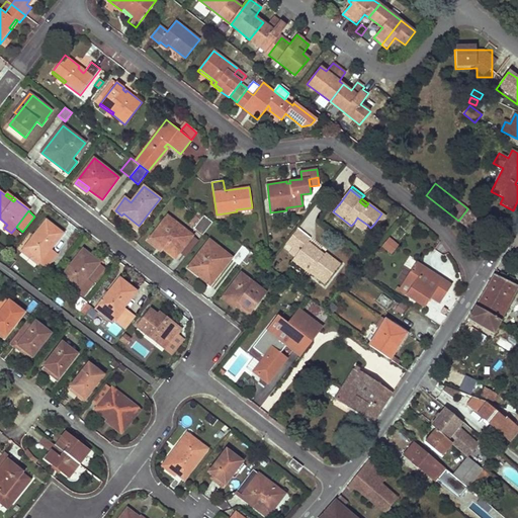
[(466,210),(458,221),(480,238),(484,233),(489,228),(466,210)]
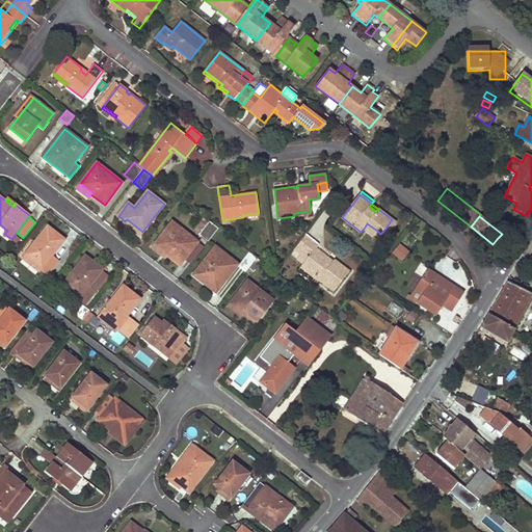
[(142,232),(127,219),(125,221),(124,223),(139,236),(142,232)]
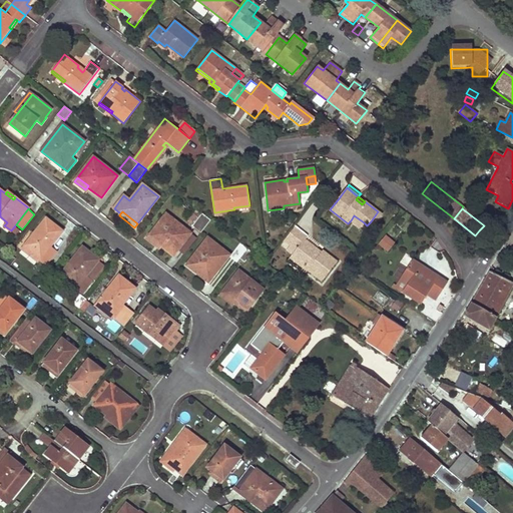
[(382,214),(378,211),(371,221),(375,224),(382,214)]
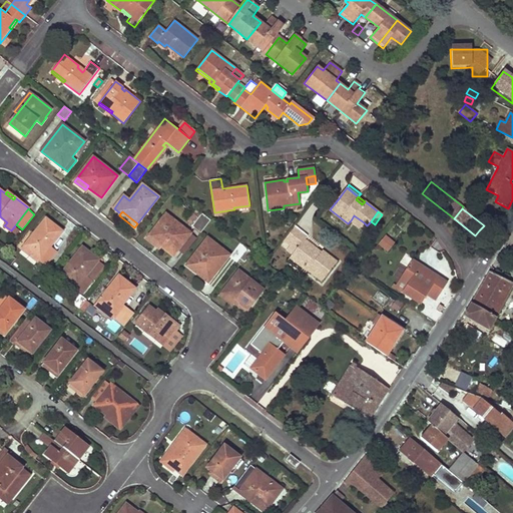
[(177,250),(190,233),(165,213),(150,234),(161,242),(160,244),(173,254),(177,250)]
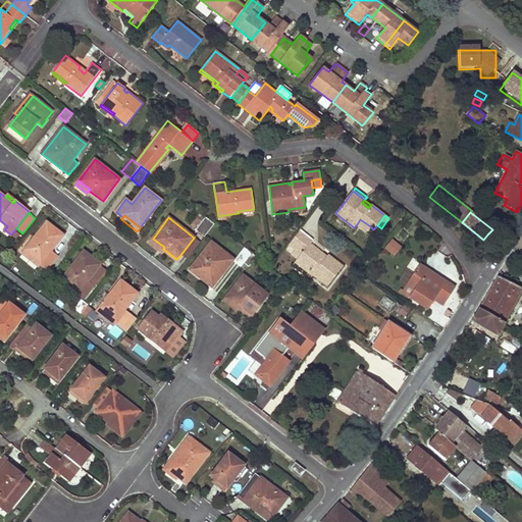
[(196,229),(205,237),(214,224),(205,217),(196,229)]
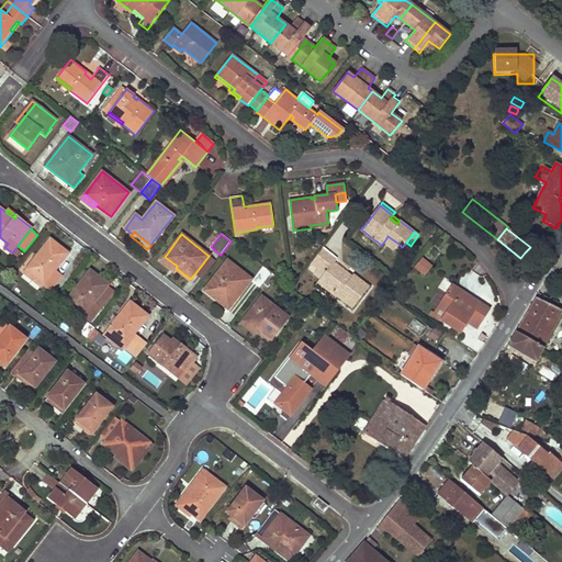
[(398,244),(388,236),(384,242),(395,249),(398,244)]
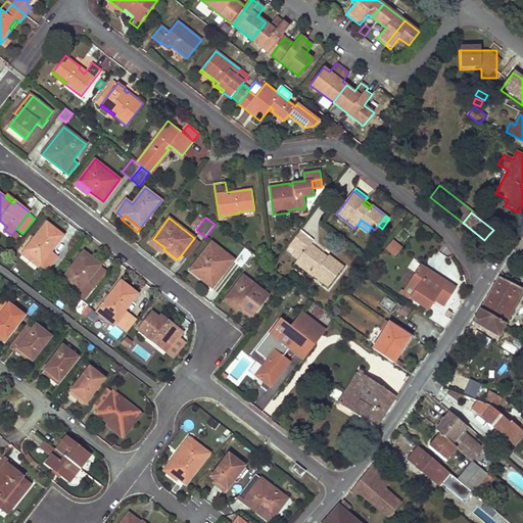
[(46,270),(47,269),(56,257),(50,252),(63,236),(47,223),(26,249),(42,263),(40,265),(46,270)]
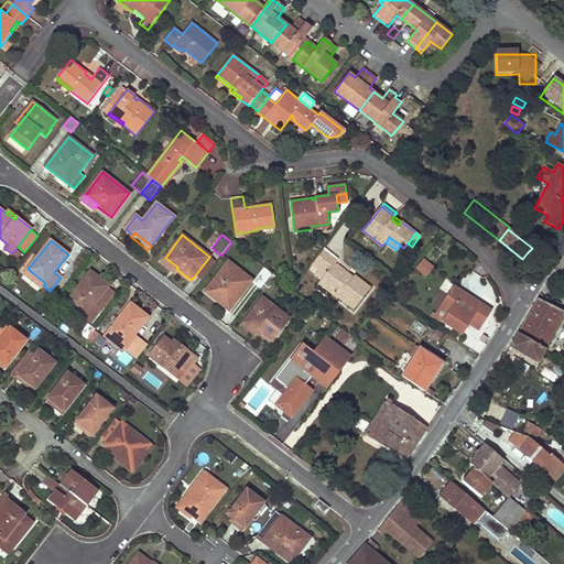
[(318,269),(329,252),(324,249),(313,264),(318,269)]
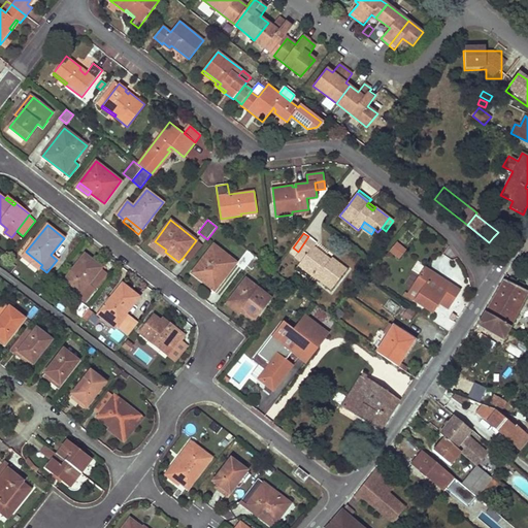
[(308,236),(298,252),(299,253),(296,257),(301,262),(299,264),(331,290),(347,269),(332,258),(330,261),(328,263),(325,260),(327,258),(312,248),(317,243),(308,236)]
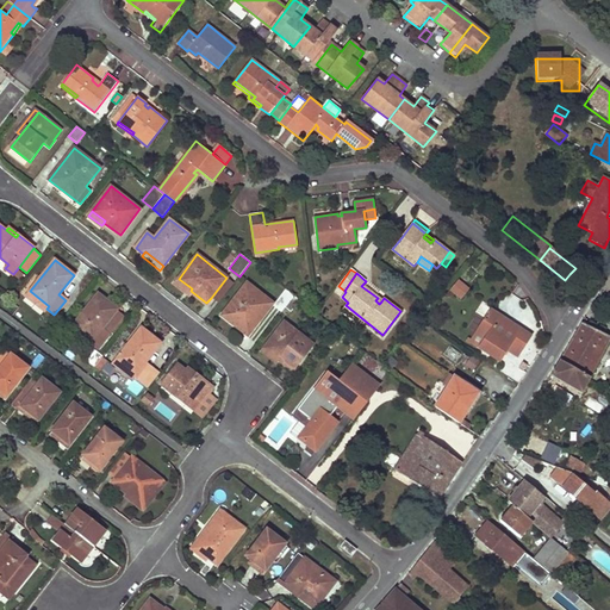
[(583,284),(570,274),(565,280),(578,290),(578,291),(583,284)]
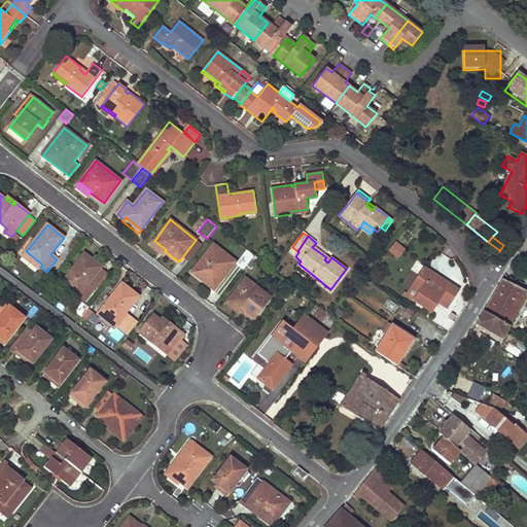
[(520,253),(526,255),(526,237),(518,252),(520,253)]
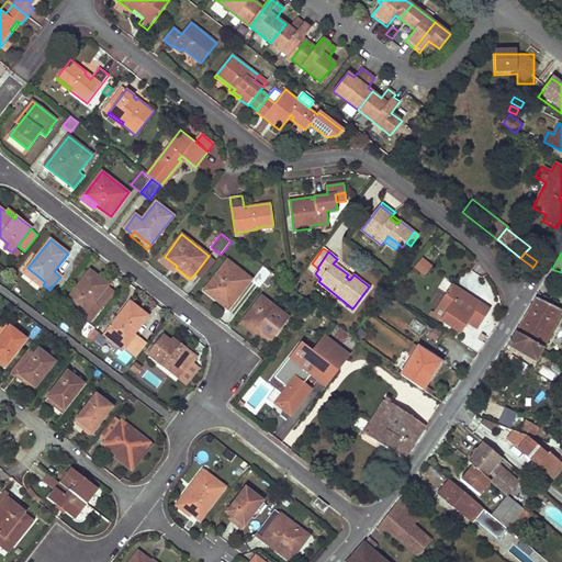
[(215,260),(209,256),(194,274),(201,279),(215,260)]
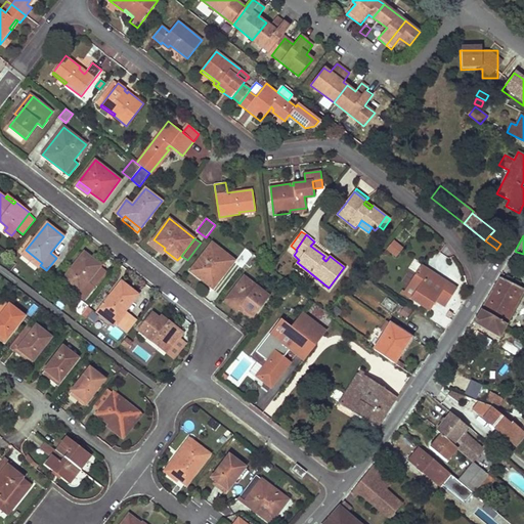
[(149,244),(162,252),(164,250),(165,248),(154,239),(149,244)]
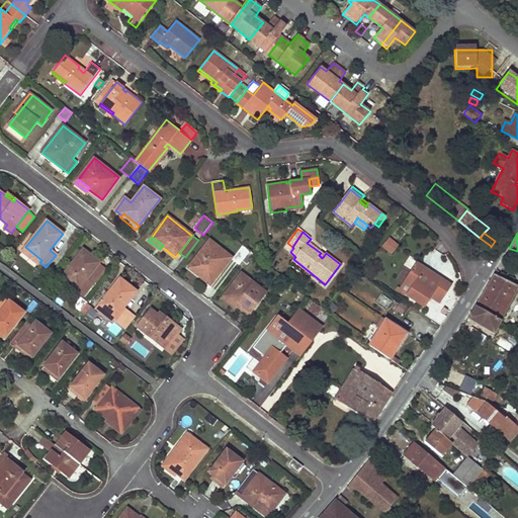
[(207,282),(217,271),(220,273),(232,257),(209,240),(188,268),(207,282)]
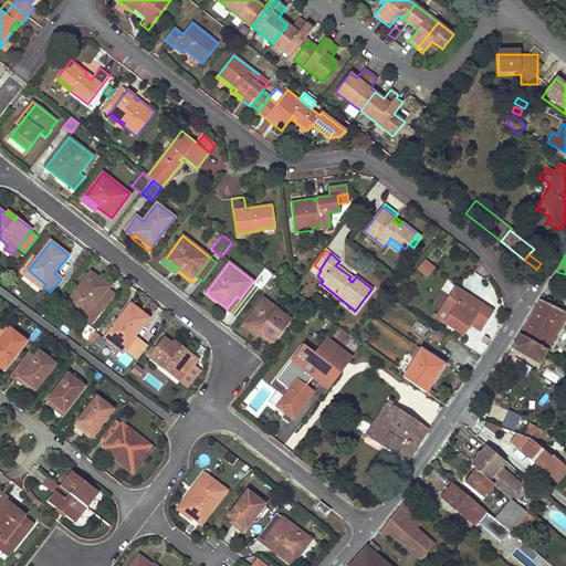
[(418,269),(448,292),(453,284),(427,262),(425,265),(422,263),(418,269)]
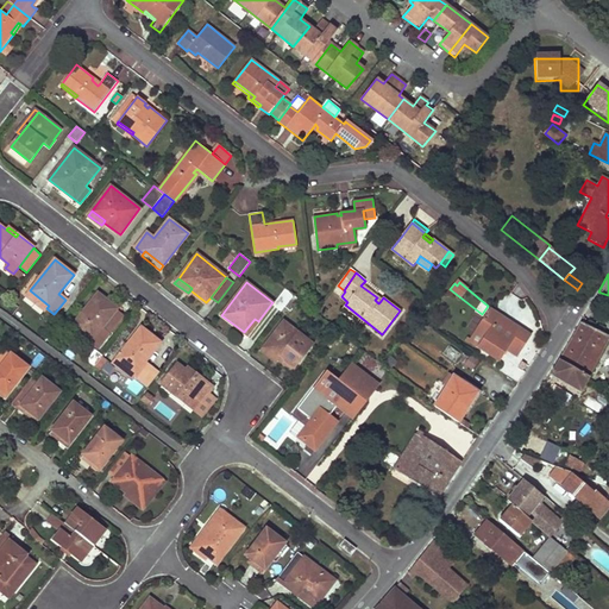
[(286,289),(272,305),(281,311),(284,306),(293,295),(286,289)]
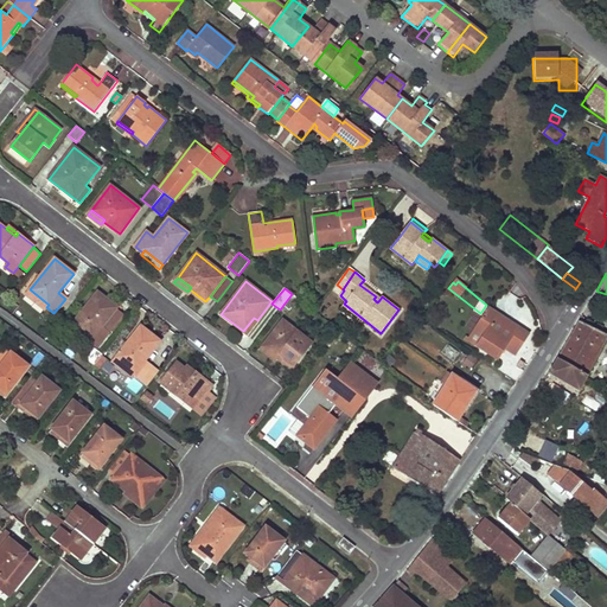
[(49,305),(30,289),(26,294),(44,308),(46,307),(49,305)]
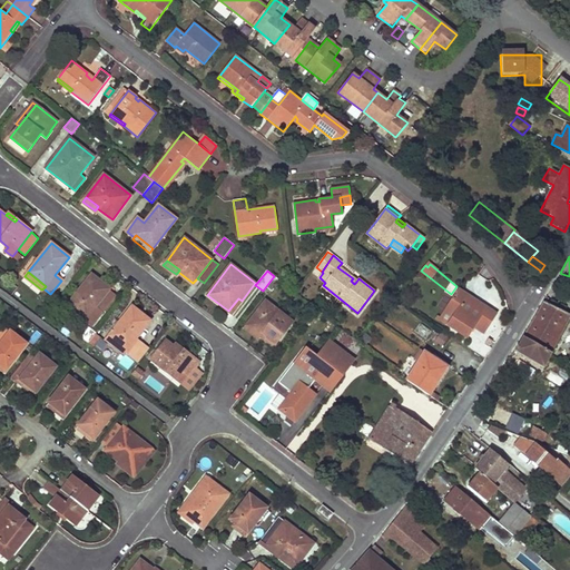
[(91,326),(102,312),(96,306),(109,290),(109,288),(91,275),(69,304),(86,317),(84,320),(91,326)]
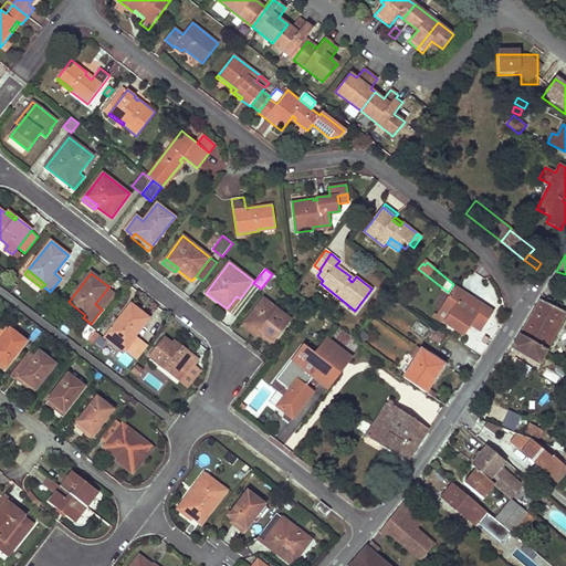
[(272,274),(264,284),(270,289),(278,279),(272,274)]
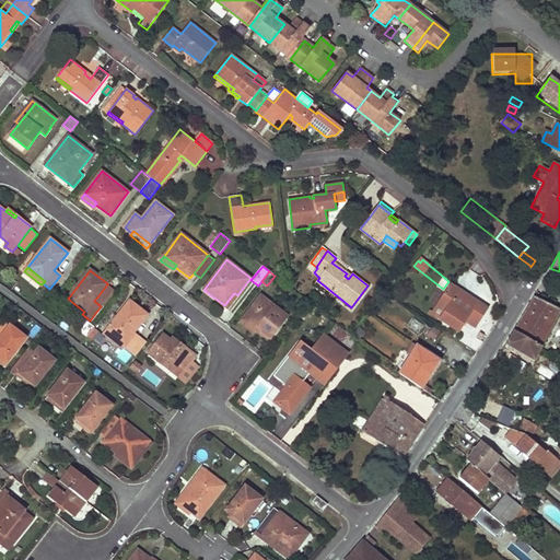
[(114,289),(107,284),(94,301),(101,306),(114,289)]
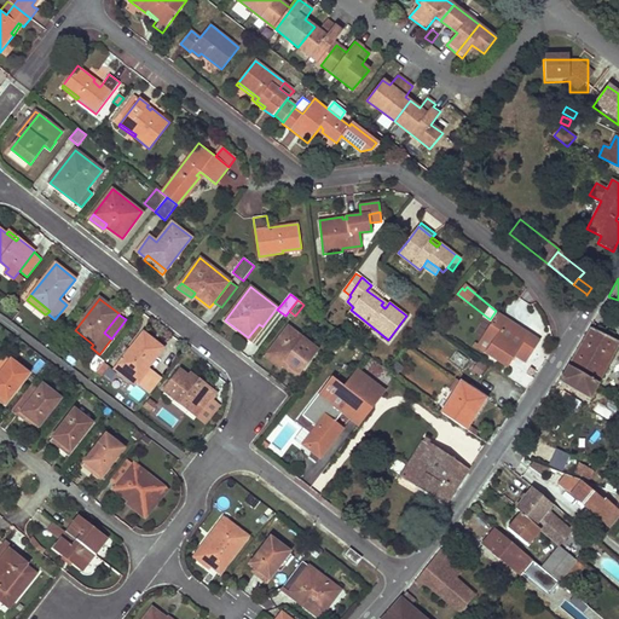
[(498,314),(485,336),(493,342),(487,353),(507,366),(514,354),(518,351),(528,358),(537,343),(543,346),(548,340),(541,334),(537,340),(498,314)]
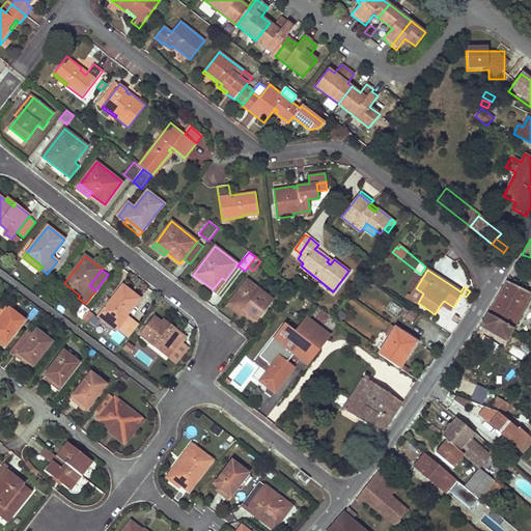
[(54,277),(48,273),(47,274),(39,284),(45,288),(54,277)]
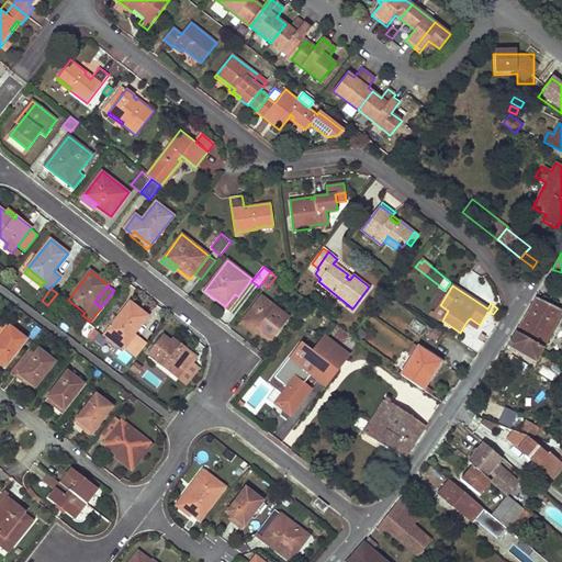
[(235,294),(225,306),(228,310),(238,296),(235,294)]
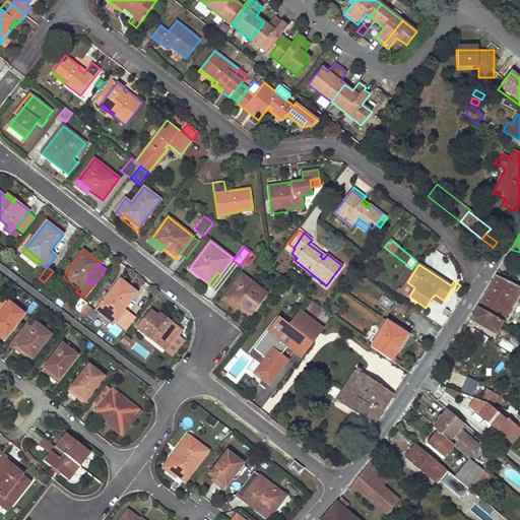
[(267,295),(242,275),(225,296),(238,305),(237,306),(250,317),(267,295)]
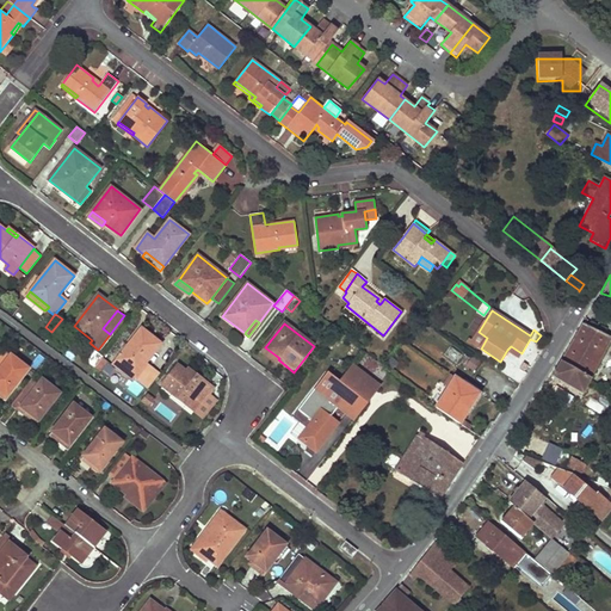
[(610,341),(610,338),(582,323),(551,376),(584,395),(610,341)]
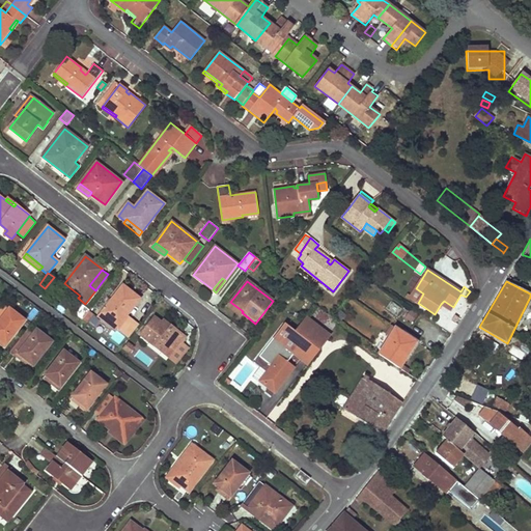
[(78,298),(80,296),(64,283),(61,287),(77,300),(78,298)]
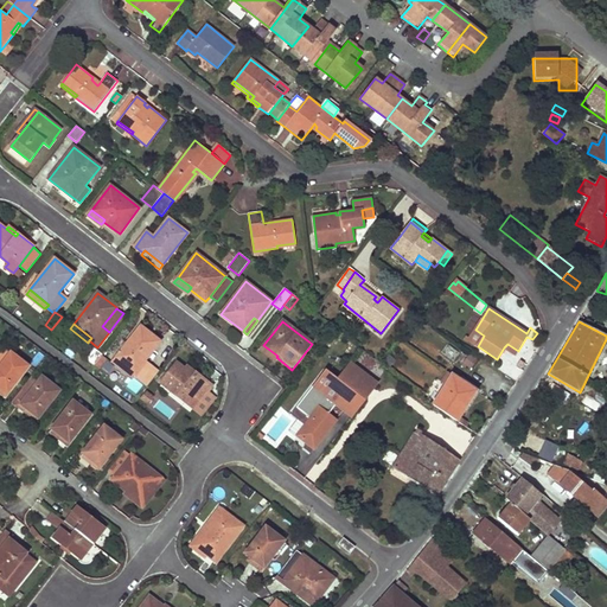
[(160,342),(141,326),(116,358),(135,372),(133,375),(140,381),(152,366),(145,360),(160,342)]
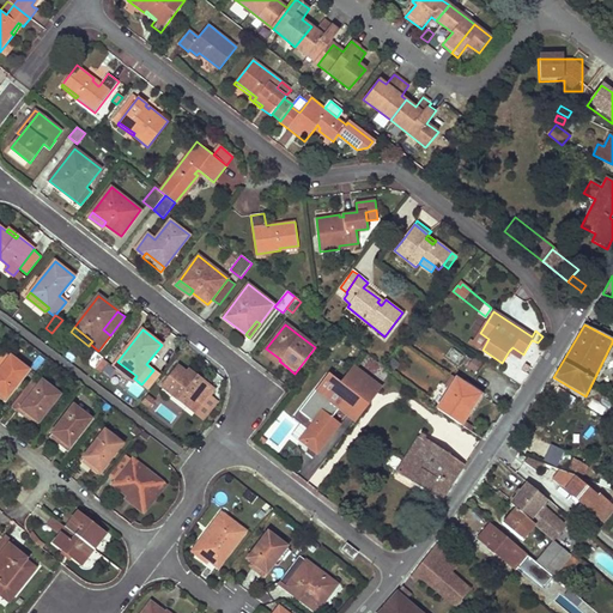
[(443,356),(459,365),(465,356),(449,346),(443,356)]
